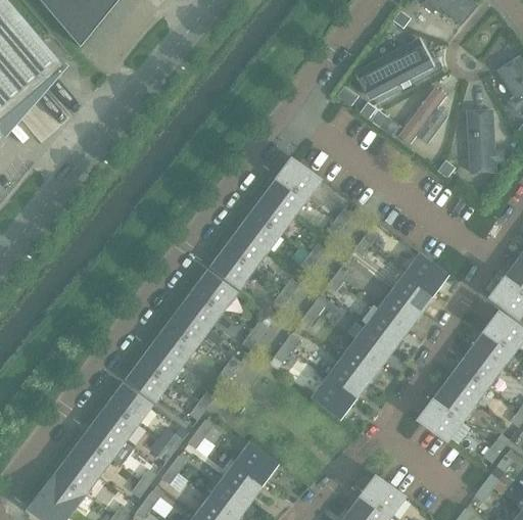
[(0,116),(61,64),(6,0),(0,0),(0,140),(3,137),(0,133),(0,116)]
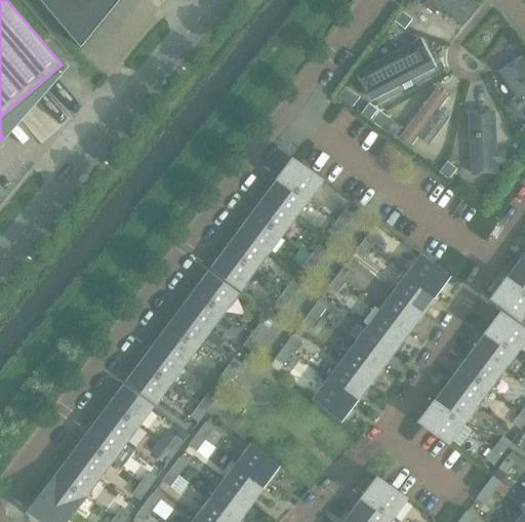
[(40,0),(78,45),(103,15),(115,0),(40,0)]
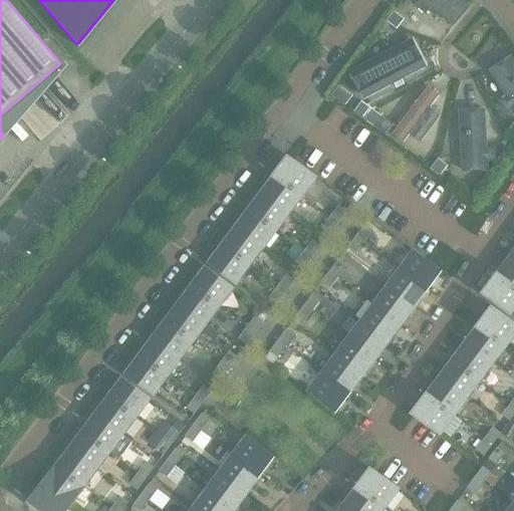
[(418,0),(416,3),(427,12),(431,7),(452,23),(469,2),(466,0),(418,0)]
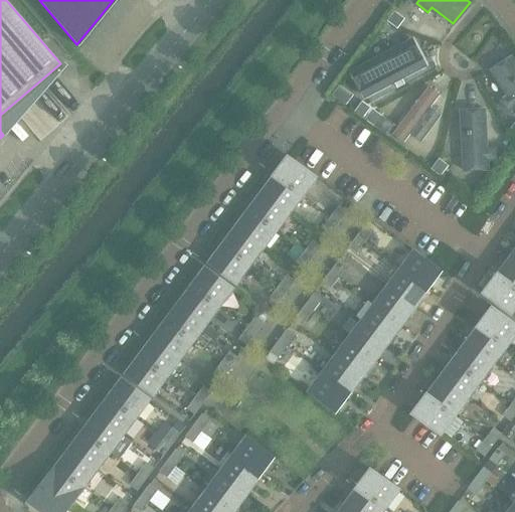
[(397,26),(404,17),(394,9),(387,19),(397,26)]
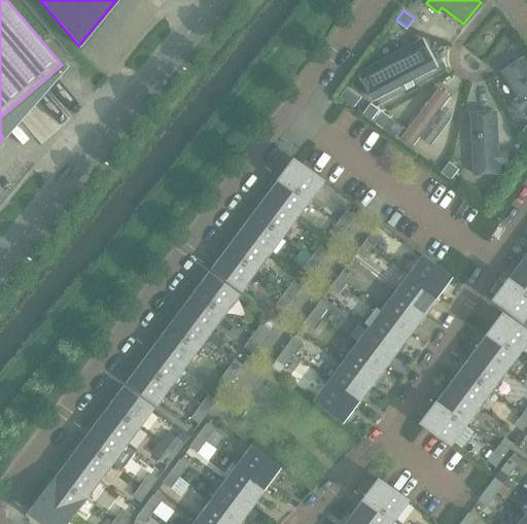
[(423,38),(359,72),(374,100),(438,66),(423,38)]
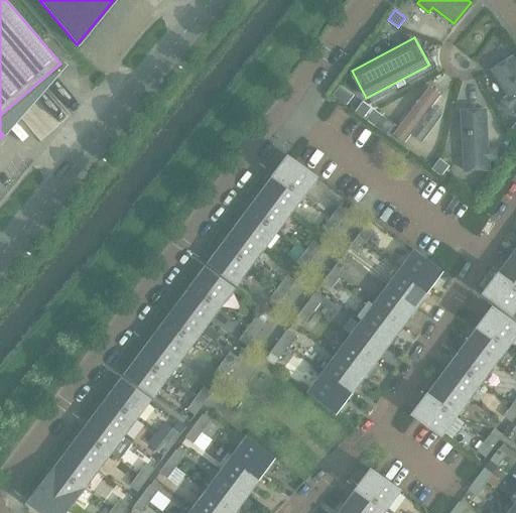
[(515,58),(511,51),(489,65),(504,90),(497,95),(507,110),(514,106),(515,109),(515,58)]
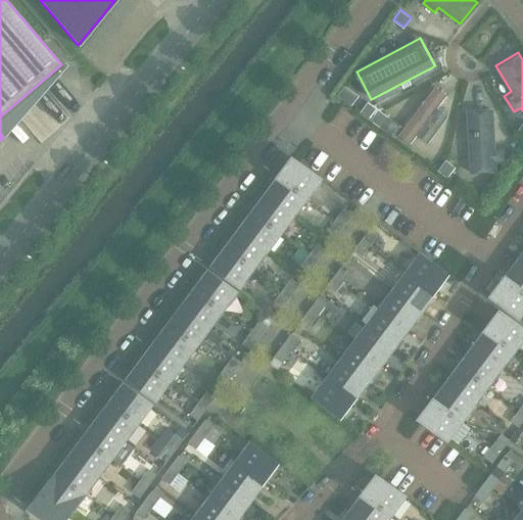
[(344,84),(337,94),(351,104),(359,94),(344,84)]
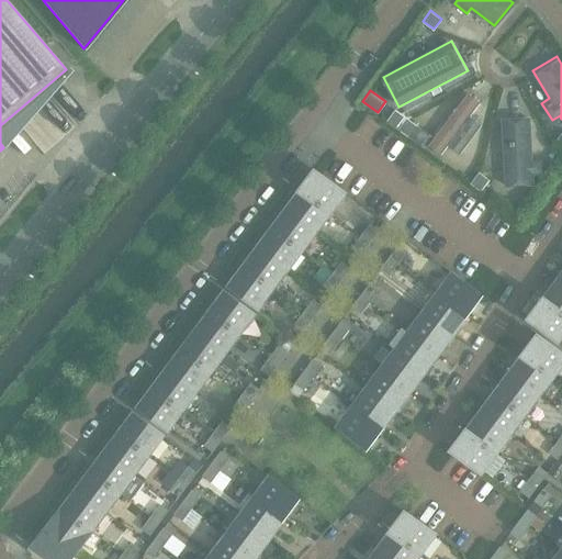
[(464,90),(428,146),(440,154),(447,144),(460,153),(481,122),(471,115),(481,100),(464,90)]
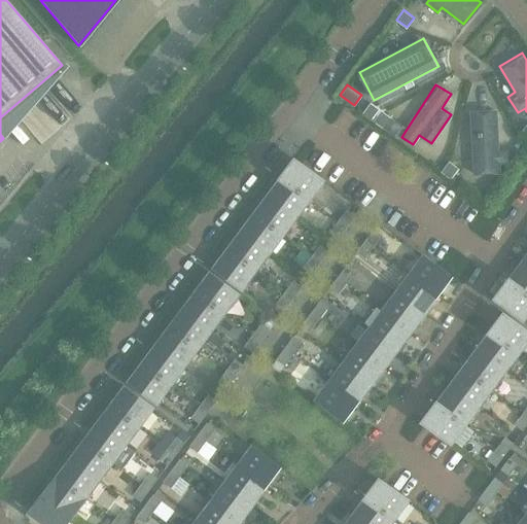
[(373,119),(381,109),(371,102),(362,112),(373,119)]
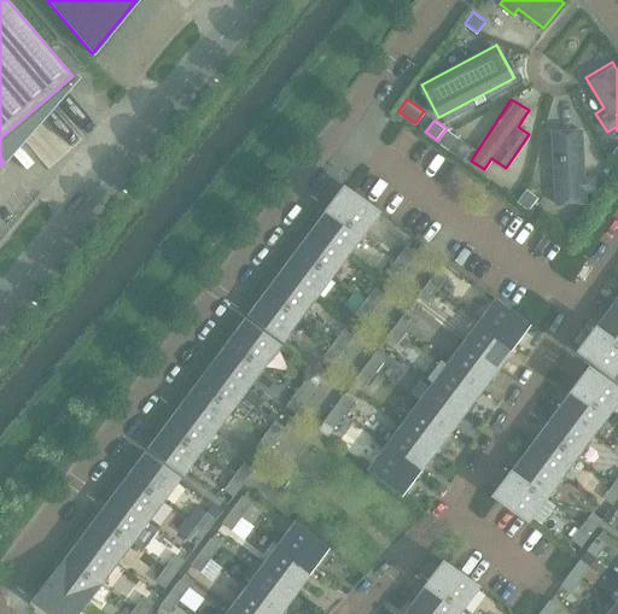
[(449,148),(459,136),(448,129),(447,128),(437,140),(449,148)]
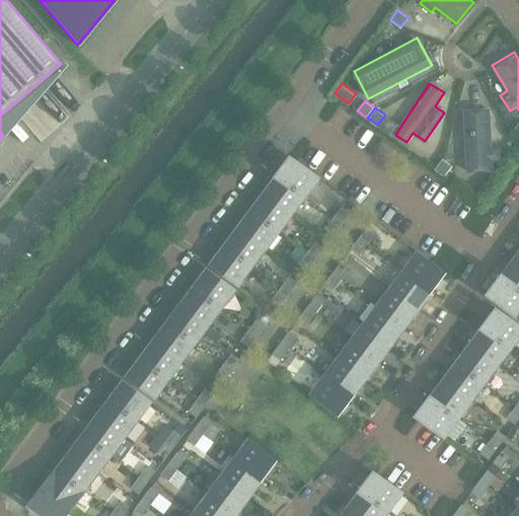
[(491,108),(463,108),(463,174),(491,174),(491,159),(498,159),(498,146),(491,146),(491,108)]
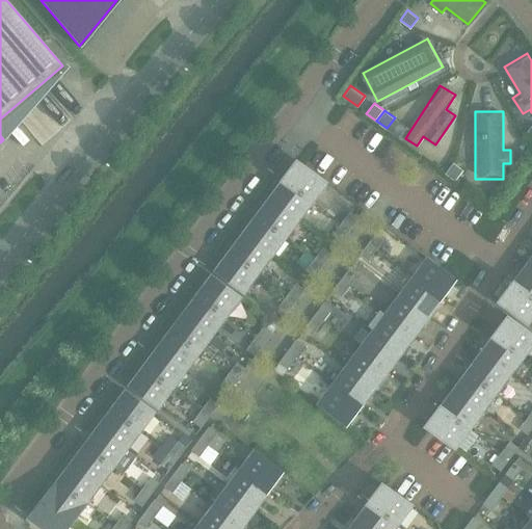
[(395,117),(387,128),(403,140),(411,129),(406,126),(395,117)]
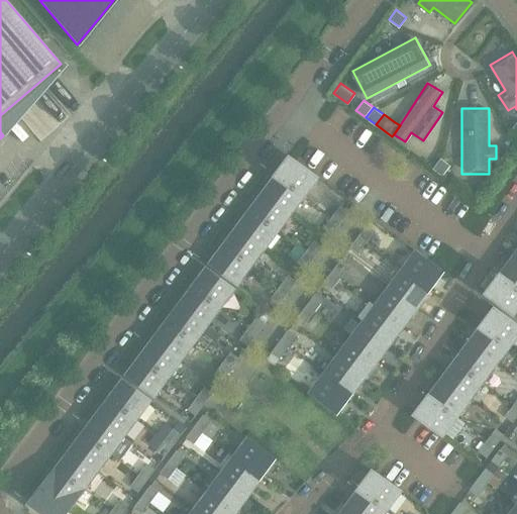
[(318,176),(295,159),(290,155),(276,174),(304,195),(318,176)]
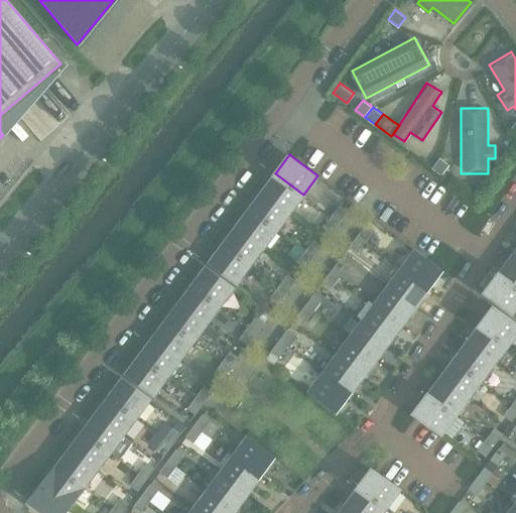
[(441,174),(448,164),(439,157),(431,167),(441,174)]
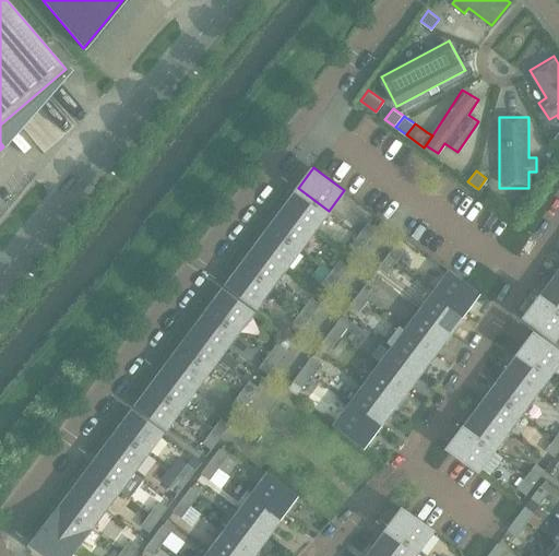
[(329,211),(298,188),(284,206),(314,229),(329,211)]
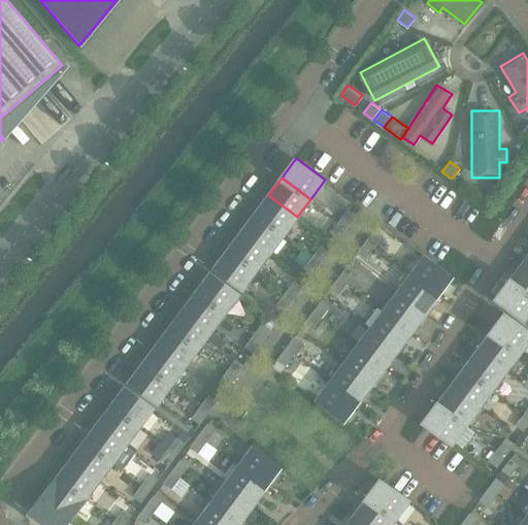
[(297,217),(268,195),(255,212),(284,234),(297,217)]
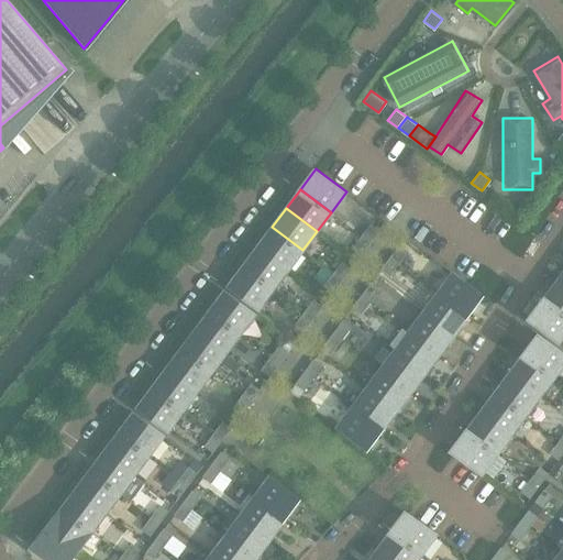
[(371,241),(379,229),(371,222),(362,234),(371,241)]
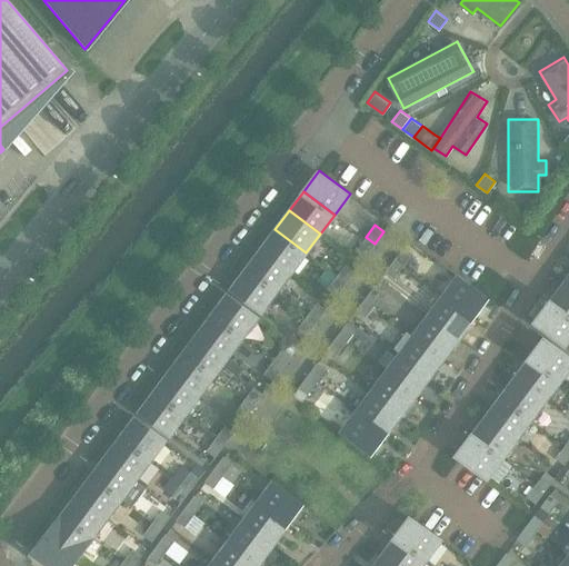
[(306,252),(275,229),(261,248),(292,271),(306,252)]
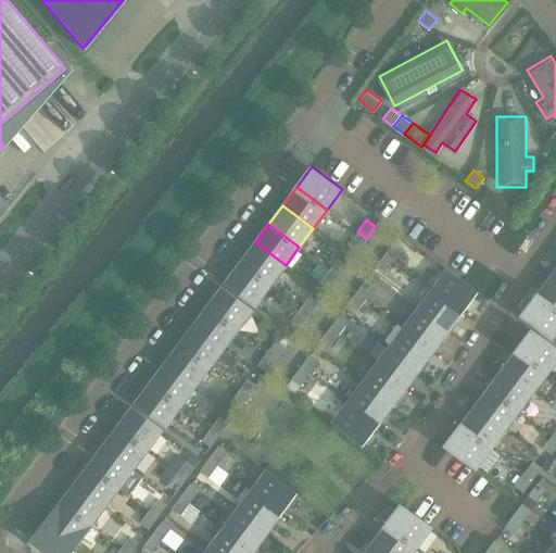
[(356,250),(366,238),(357,231),(349,243),(356,250)]
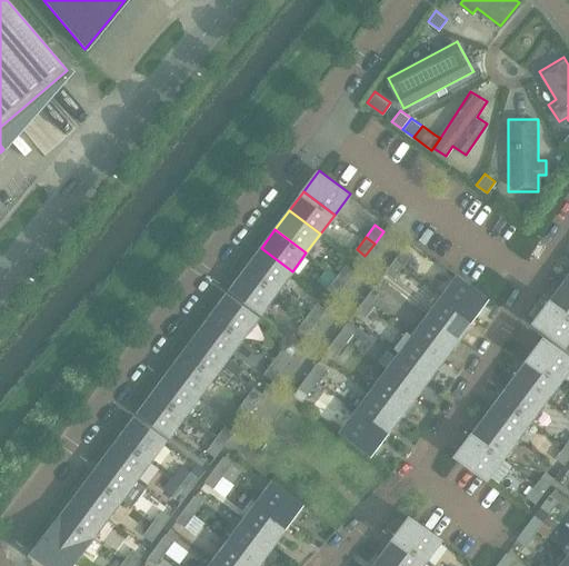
[(402,265),(412,252),(403,246),(395,259),(402,265)]
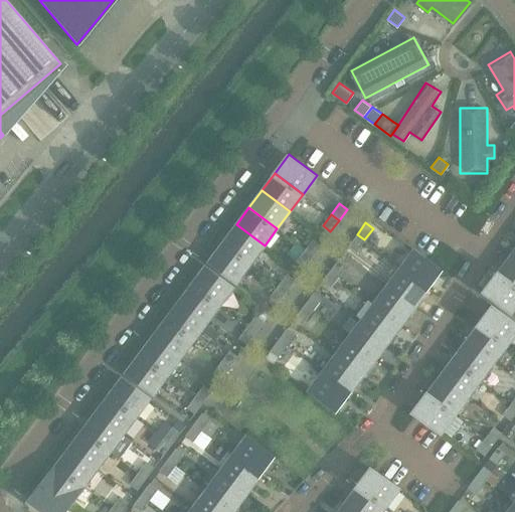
[(265,245),(236,224),(222,242),(250,264),(265,245)]
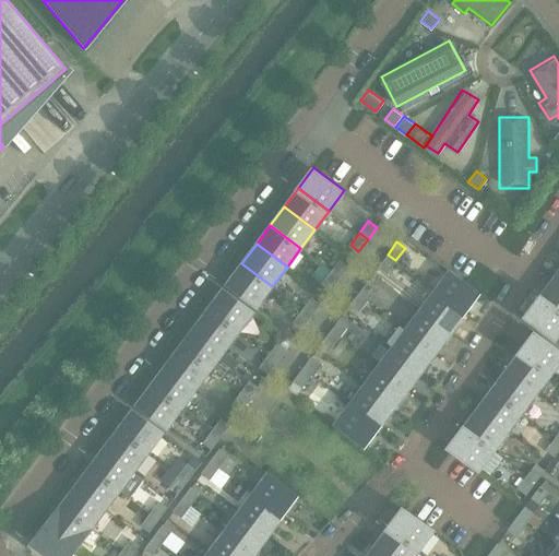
[(387,273),(395,260),(388,255),(378,267),(387,273)]
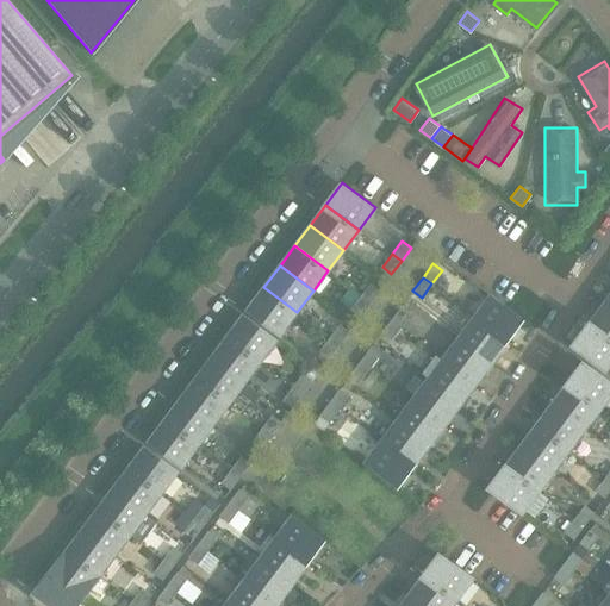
[(371,301),(380,289),(380,288),(371,281),(361,295),(371,301)]
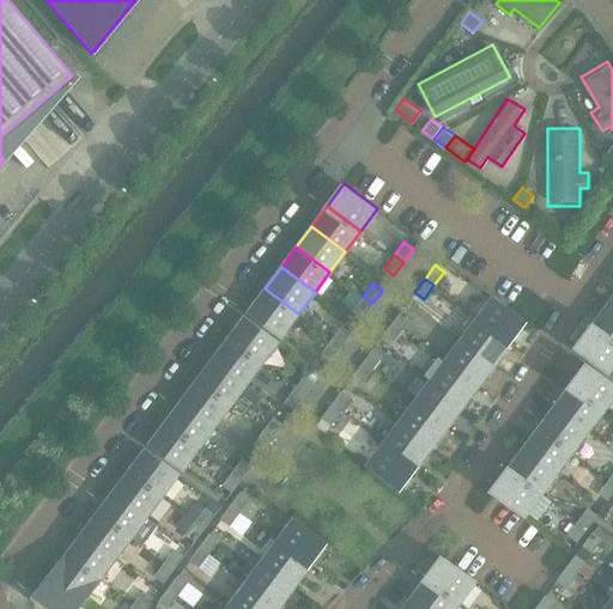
[(298,314),(265,288),(249,310),(283,335),(298,314)]
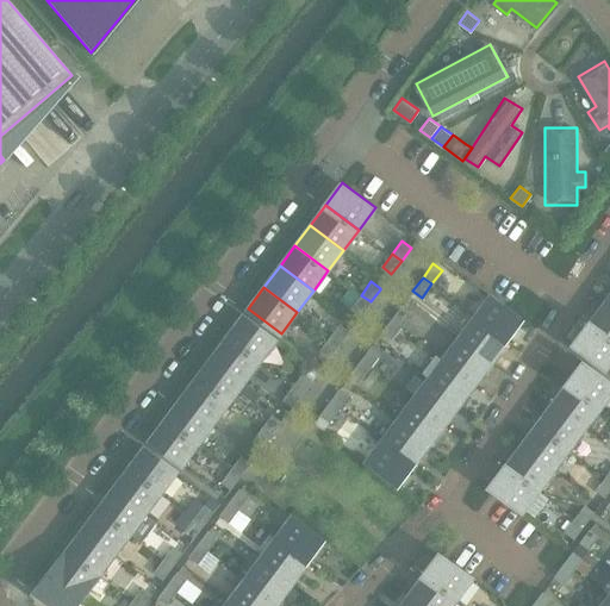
[(524,319),(508,307),(491,294),(474,316),(508,341),(524,319)]
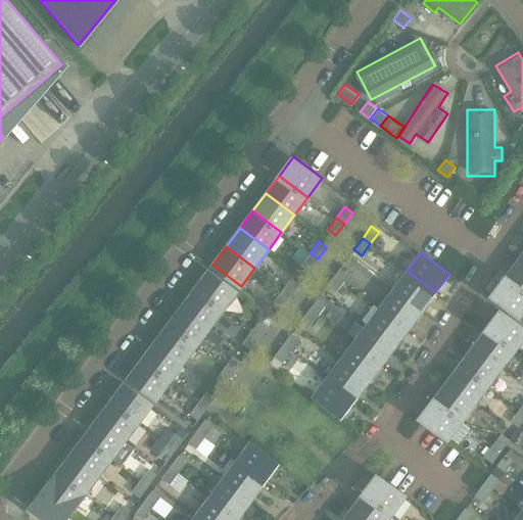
[(308,270),(318,258),(310,253),(301,265),(308,270)]
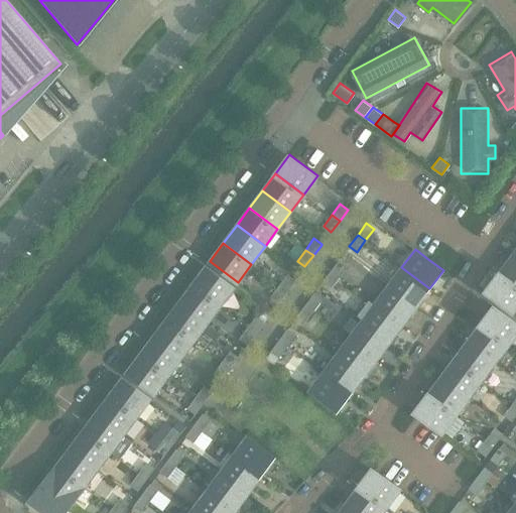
[(515,259),(511,256),(499,273),(515,286),(515,259)]
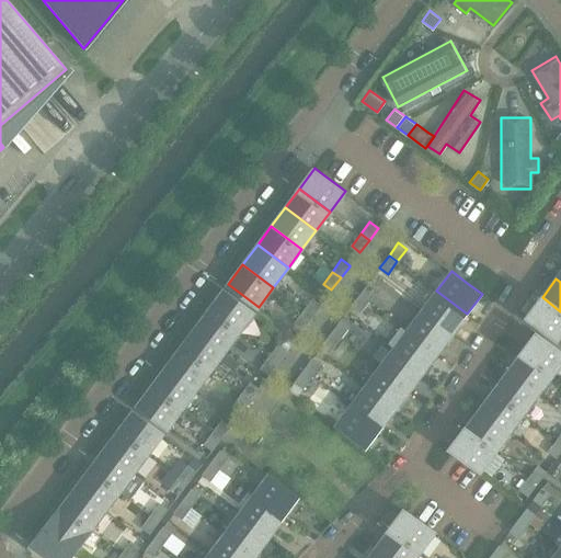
[(368,299),(378,287),(369,281),(361,293),(368,299)]
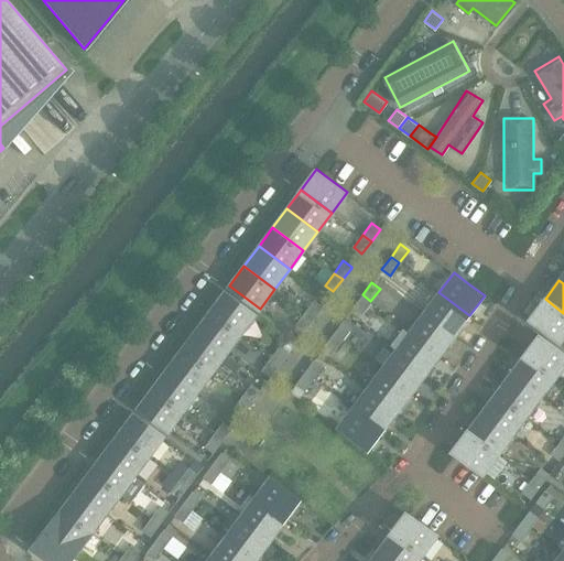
[(256,314),(225,291),(209,311),(240,334),(256,314)]
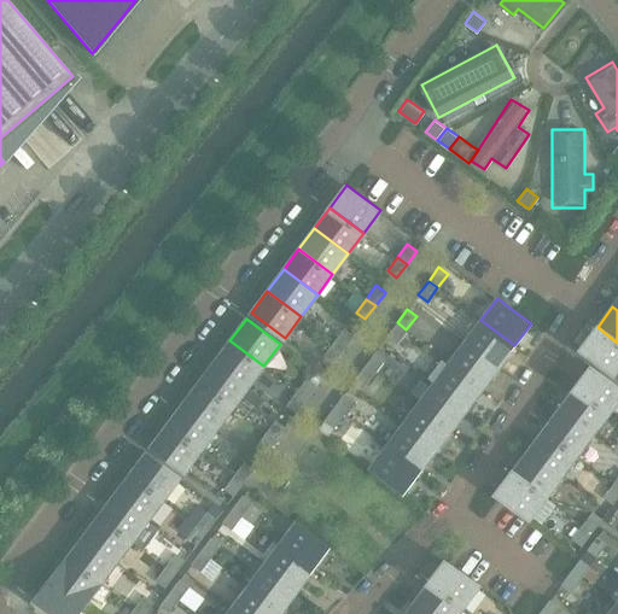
[(514,345),(481,320),(465,341),(500,366),(514,345)]
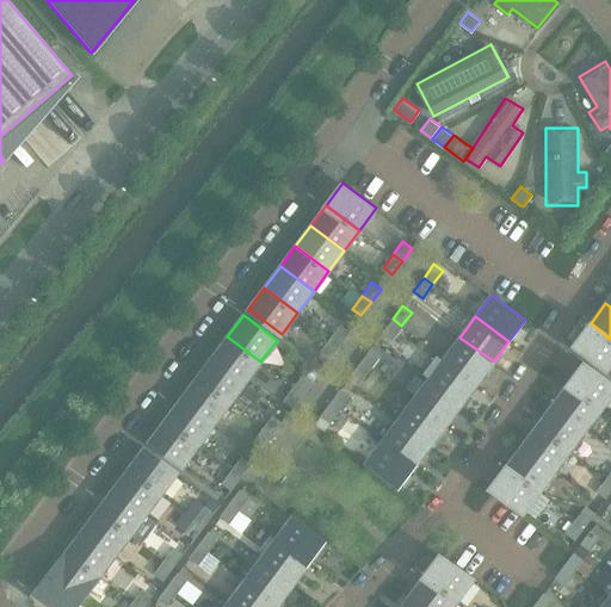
[(392,339),(401,326),(393,319),(382,333),(392,339)]
